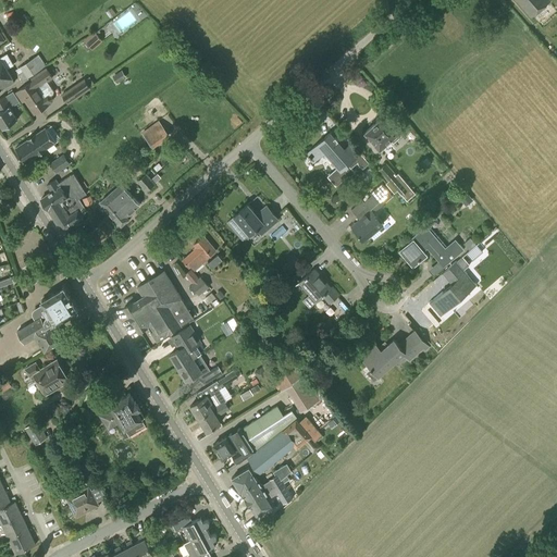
[(555,8),(549,1),(551,1),(549,0),(515,0),(531,17),(536,13),(542,20),(541,21),(556,39),(556,8),(555,8)]
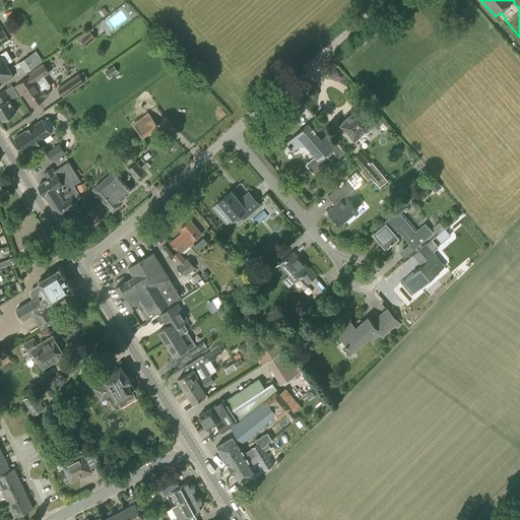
[(86,47),(95,38),(88,29),(78,38),(86,47)]
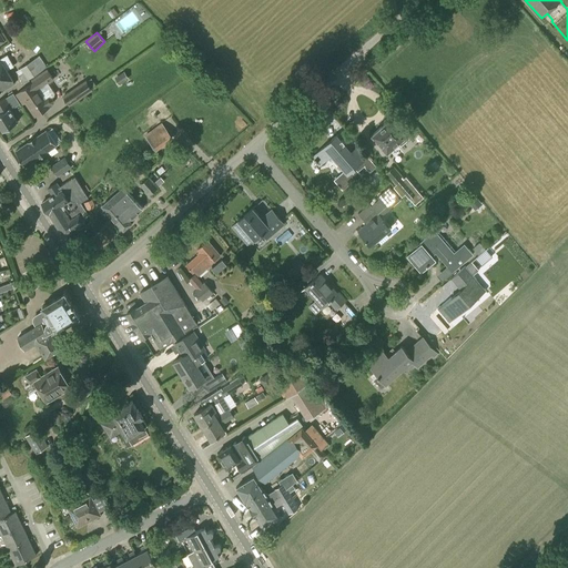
[(0,89),(1,91),(16,83),(7,70),(14,67),(8,54),(0,59),(0,58),(0,89)]
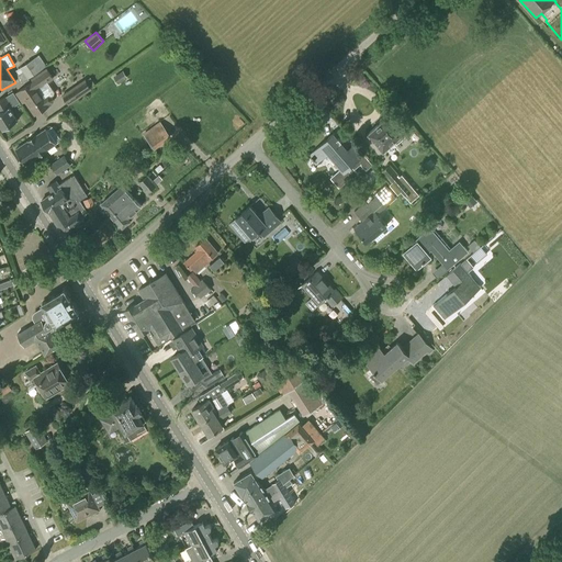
[(24,85),(30,80),(29,78),(46,66),(38,55),(15,70),(24,85)]
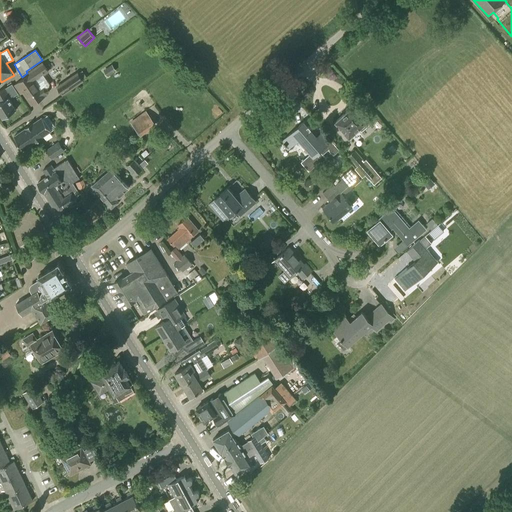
[(43,79),(41,76),(43,74),(44,75),(49,72),(42,61),(27,71),(29,74),(17,83),(23,92),(32,104),(48,93),(49,90),(47,87),(46,87),(48,86),(49,83),(46,80),(43,79)]
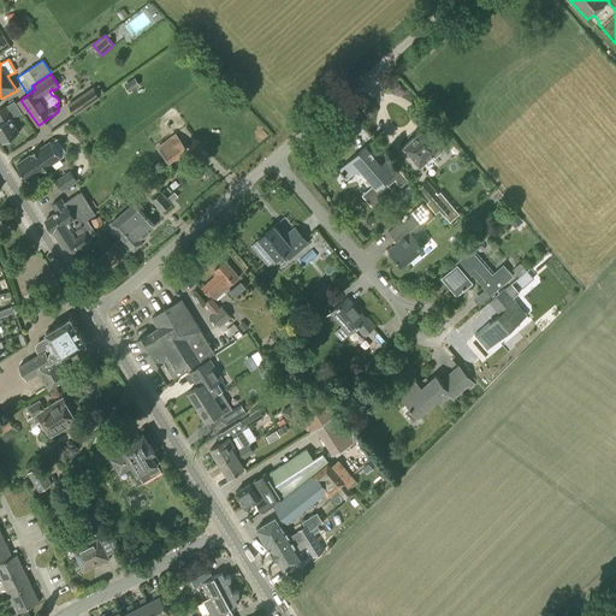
[(130,93),(141,84),(135,77),(124,84),(130,93)]
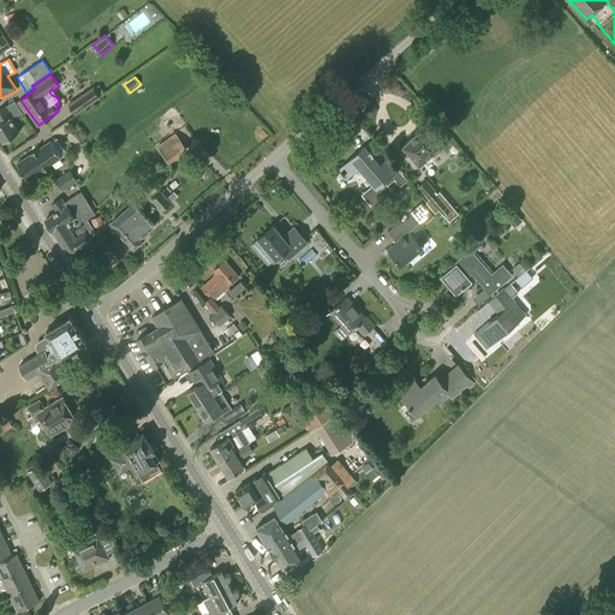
[(76,114),(100,97),(93,87),(67,103),(76,114)]
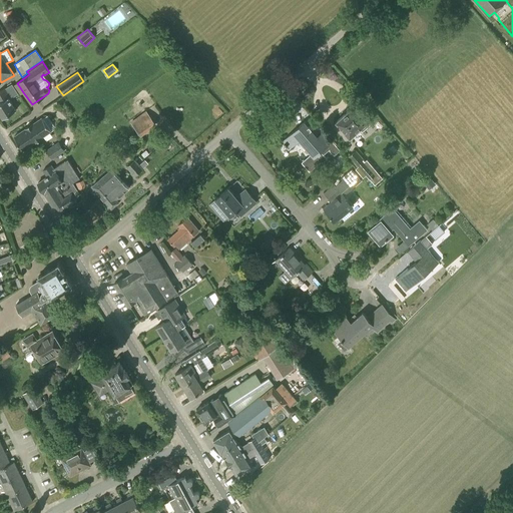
[(0,114),(2,118),(16,109),(8,97),(11,96),(6,88),(0,91),(0,114)]
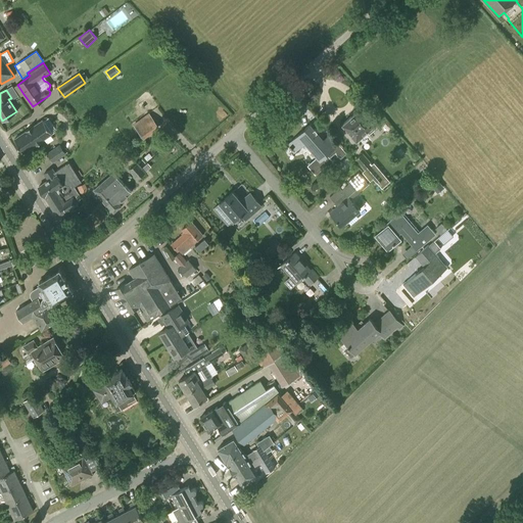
[(369,132),(377,126),(375,124),(375,123),(361,106),(342,123),(357,139),(367,130),(369,132)]
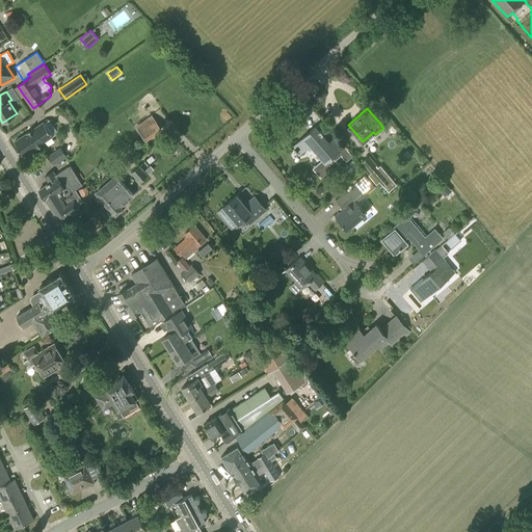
[(147,141),(162,130),(153,116),(136,128),(147,141)]
